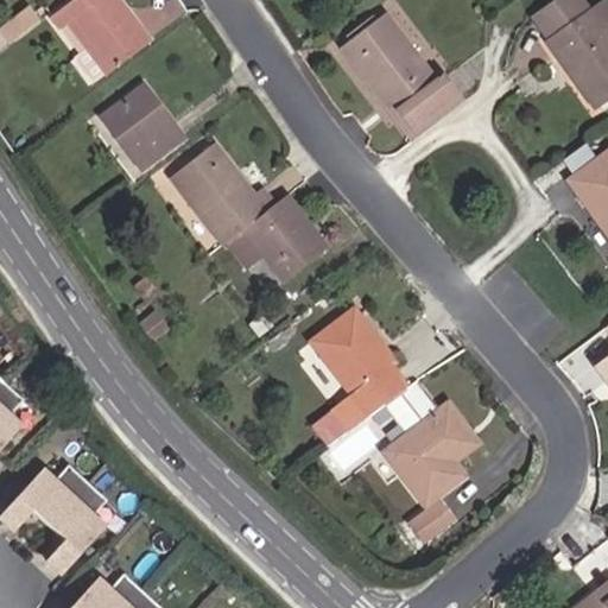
[(108,73),(147,43),(115,0),(73,0),(51,16),(59,27),(68,21),(108,73)]
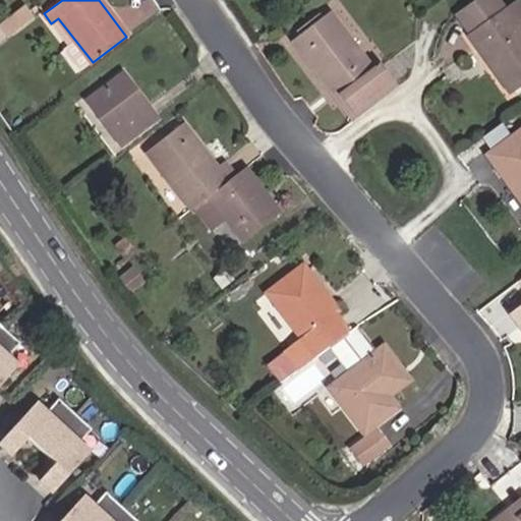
[(505,9),(500,13),(489,0),(476,0),(459,12),(473,33),(468,36),(511,95),(520,87),(520,32),(505,9)]
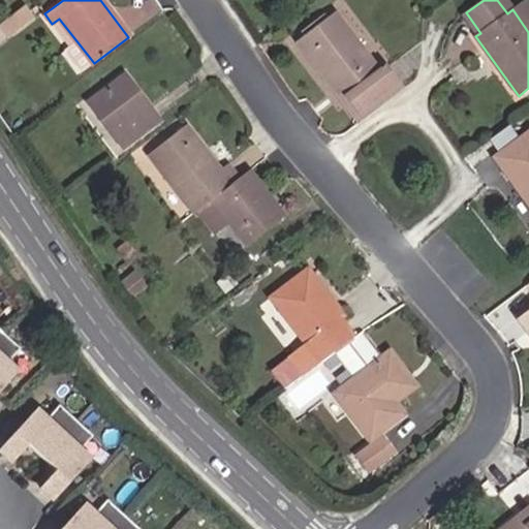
[(512,9),(505,0),(497,0),(507,13),(512,9)]
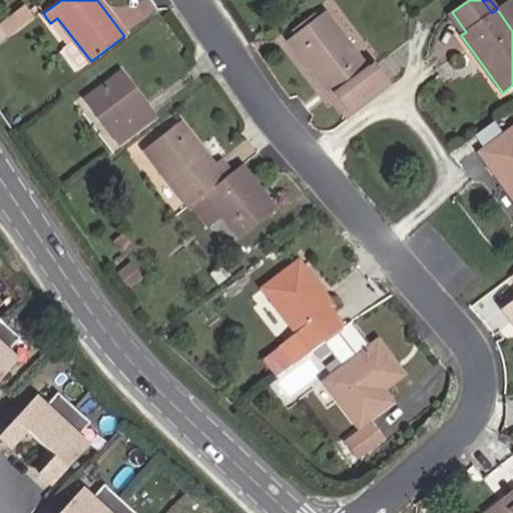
[(512,30),(512,5),(509,0),(508,0),(497,9),(512,31),(512,30)]
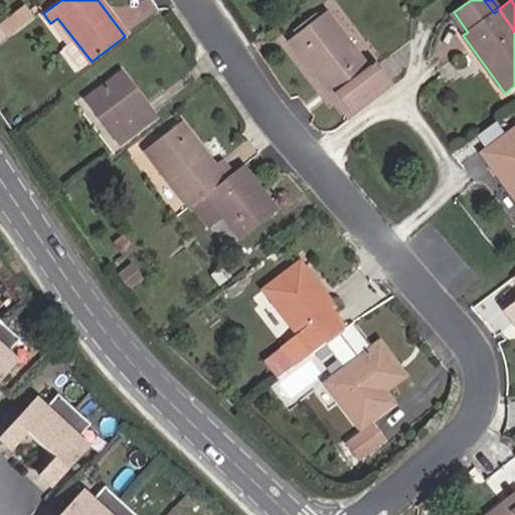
[(0,28),(6,36),(32,17),(24,6),(0,23),(0,28)]
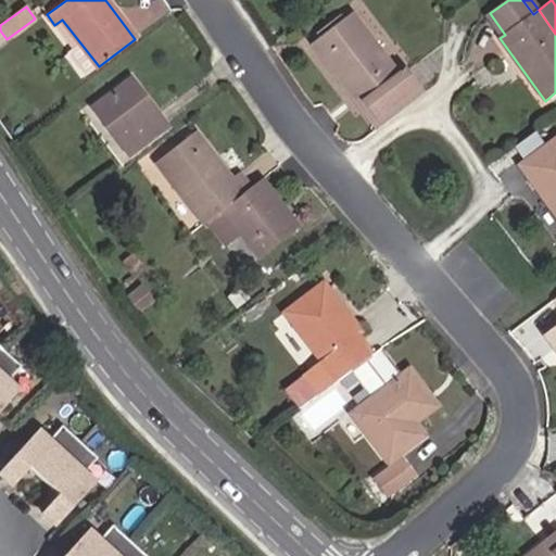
[(355,104),(362,101),(380,126),(421,96),(402,70),(396,74),(351,14),(311,46),(355,104)]
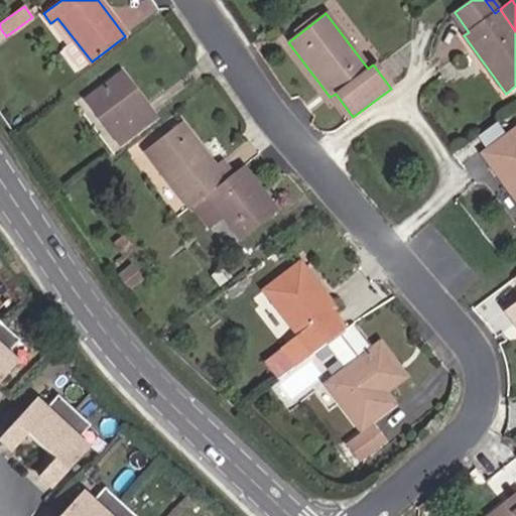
[(121,143),(154,118),(121,73),(87,99),(121,143)]
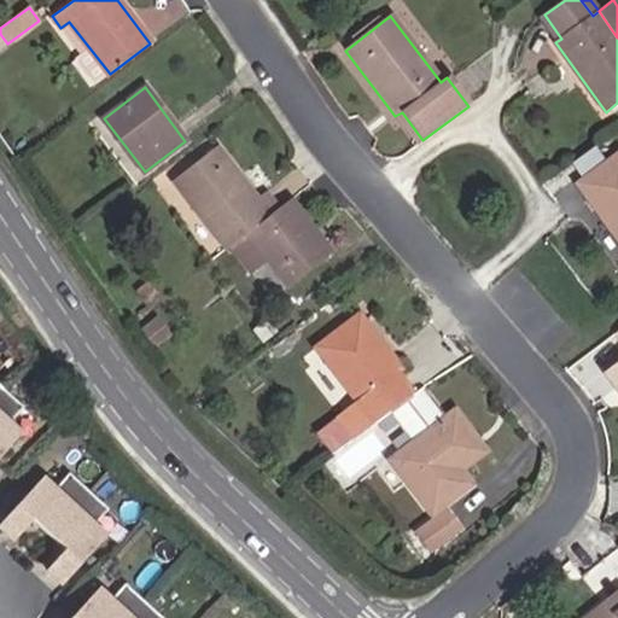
[(395,116),(417,144),(423,140),(402,112),(395,116)]
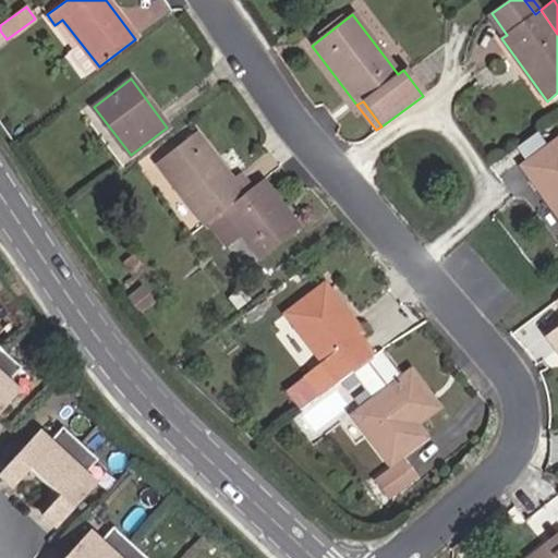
[(253,189),(244,194),(233,181),(196,133),(158,164),(205,225),(208,222),(223,210),(241,234),(259,257),(298,228),(263,181),(253,189)]
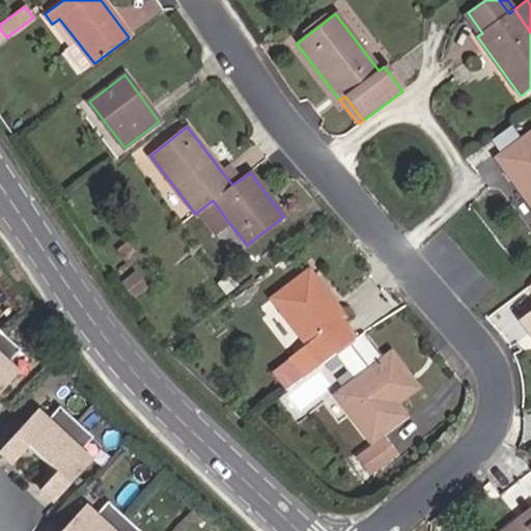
[(530,205),(530,134),(497,160),(530,205)]
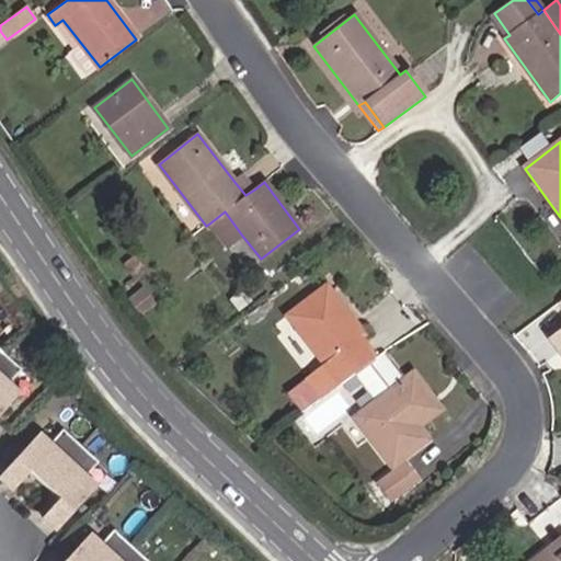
[(254,190),(242,175),(235,182),(245,195),(254,190)]
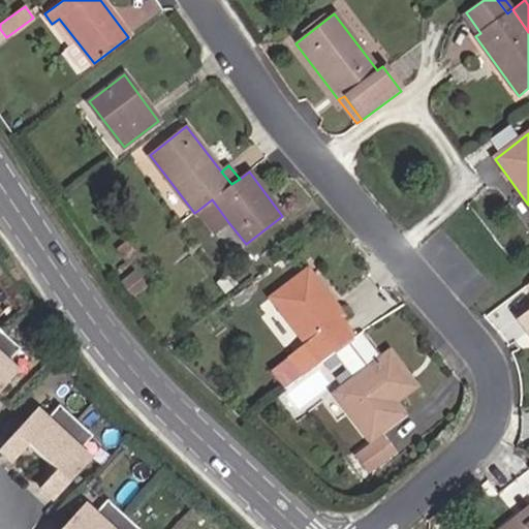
[(197,211),(214,232),(228,222),(212,199),(197,211)]
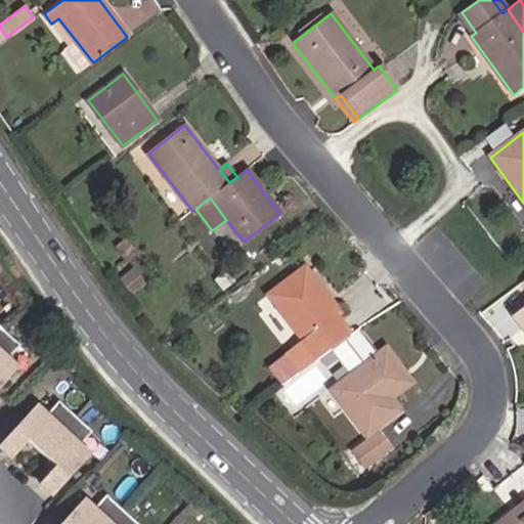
[(125,259),(135,252),(125,239),(116,248),(125,259)]
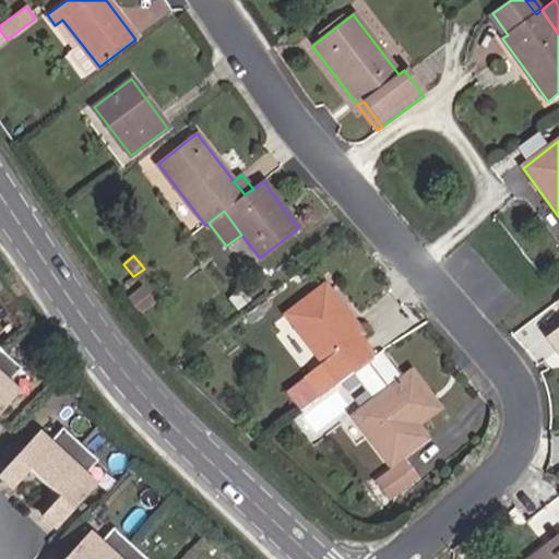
[(324,364),(361,334),(324,287),(287,316),(324,364)]
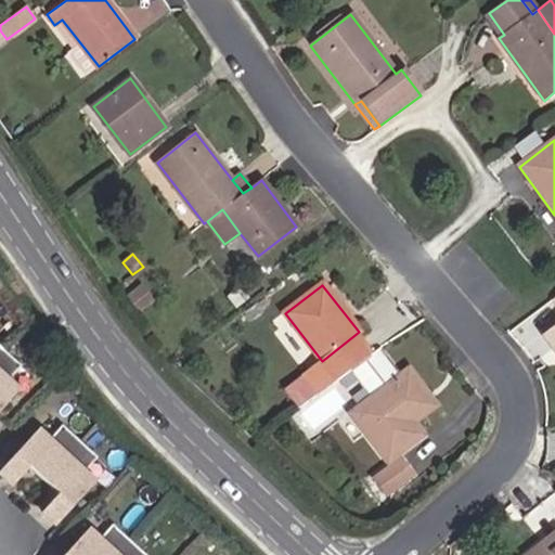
[(141,310),(152,301),(141,287),(129,296),(141,310)]
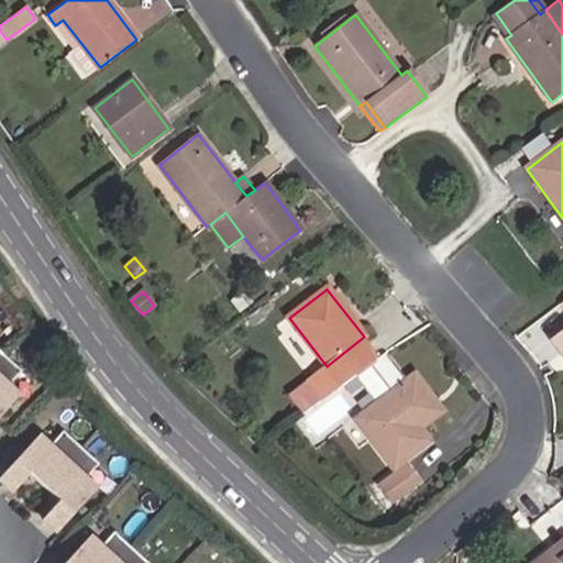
[(562,304),(561,306),(562,308),(562,329),(550,340),(562,356),(562,304)]
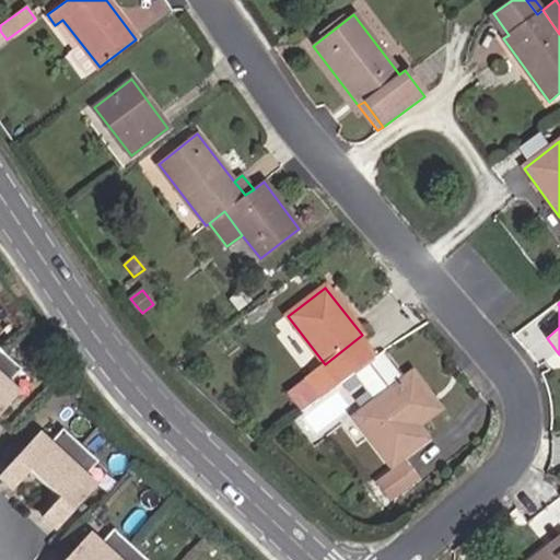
[(0,415),(19,395),(8,384),(22,370),(0,349),(0,415)]
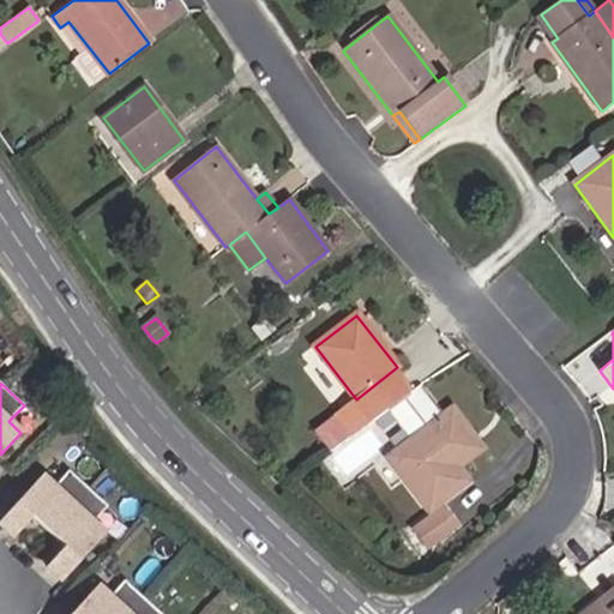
[(411,396),(433,425),(396,452),(413,474),(405,480),(428,511),(468,481),(458,468),(446,452),(470,434),(452,410),(447,414),(426,385),(411,396)]
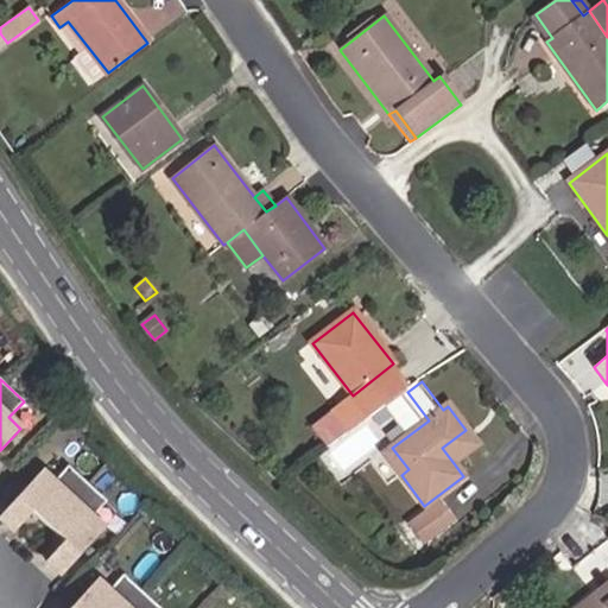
[(454,463),(477,445),(466,430),(442,448),(454,463)]
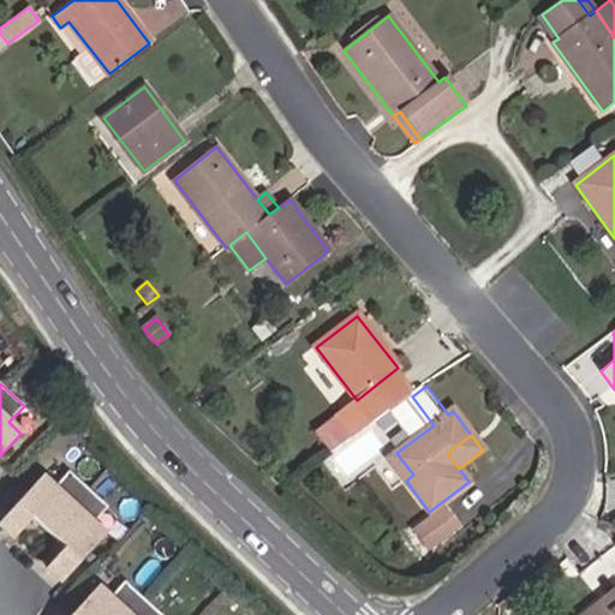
[(396,453),(389,458),(406,481),(413,475),(396,453)]
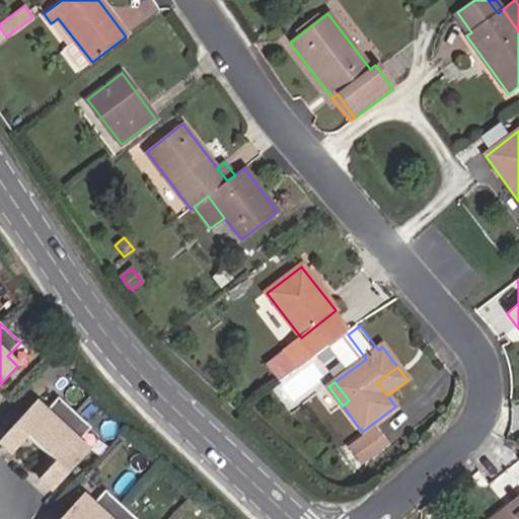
[(88,452),(78,443),(91,429),(58,398),(45,413),(35,403),(0,441),(0,442),(12,453),(27,437),(56,462),(40,479),(52,491),(88,452)]
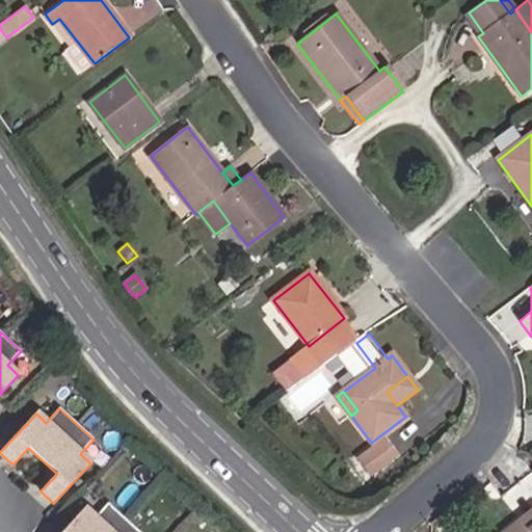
[(372,473),(396,455),(386,441),(361,458),(372,473)]
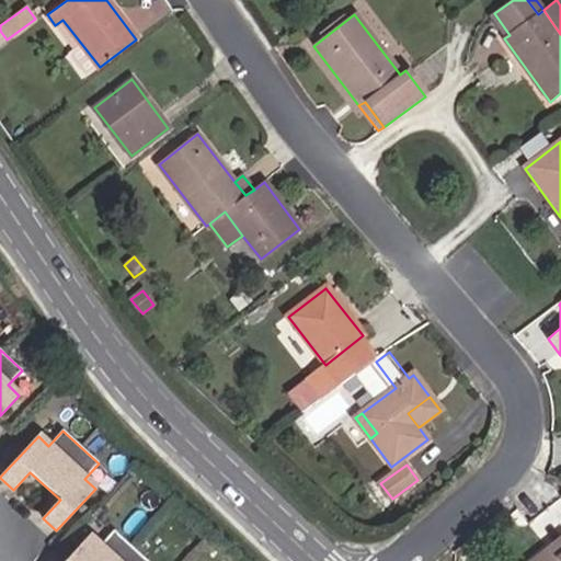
[(146,560),(113,530),(99,546),(89,536),(65,560),(146,560)]
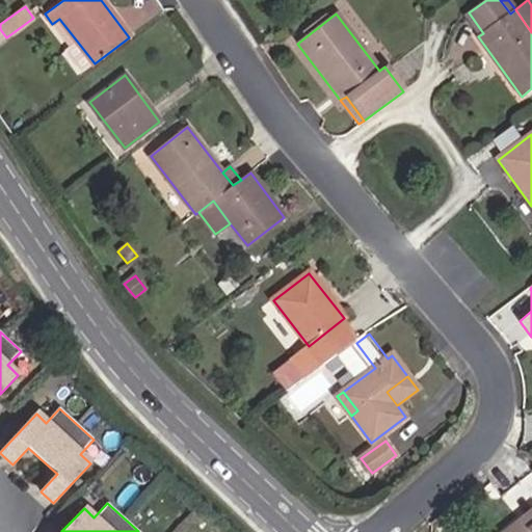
[(527,531),(531,528),(531,511),(519,523),(525,531),(527,531)]
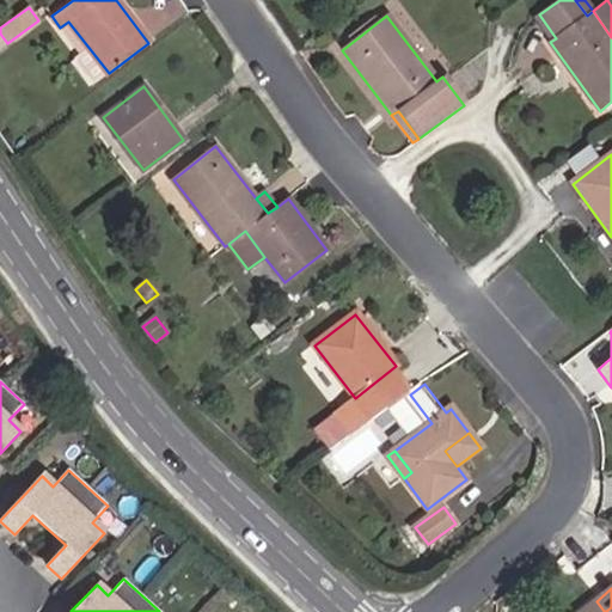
[(611,611),(611,607),(606,611),(604,611),(597,601),(581,611),(611,611)]
